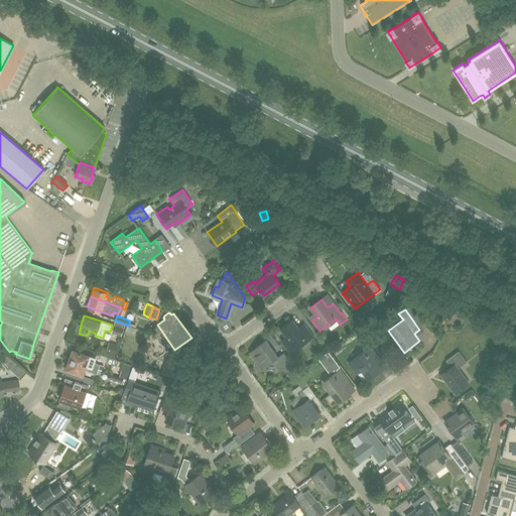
[(122,334),(123,334),(126,325),(115,320),(111,333),(121,336),(122,334)]
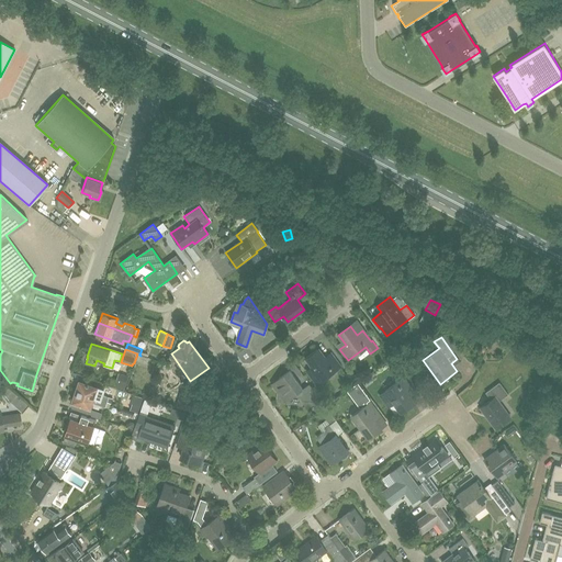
[(306,358),(312,366),(305,370),(315,384),(340,367),(330,353),(325,358),(318,349),(306,358)]
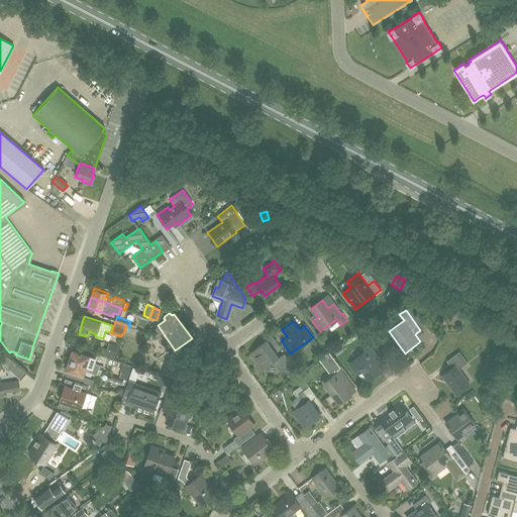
[(323,340),(322,340),(316,344),(324,355),(330,350),(323,340)]
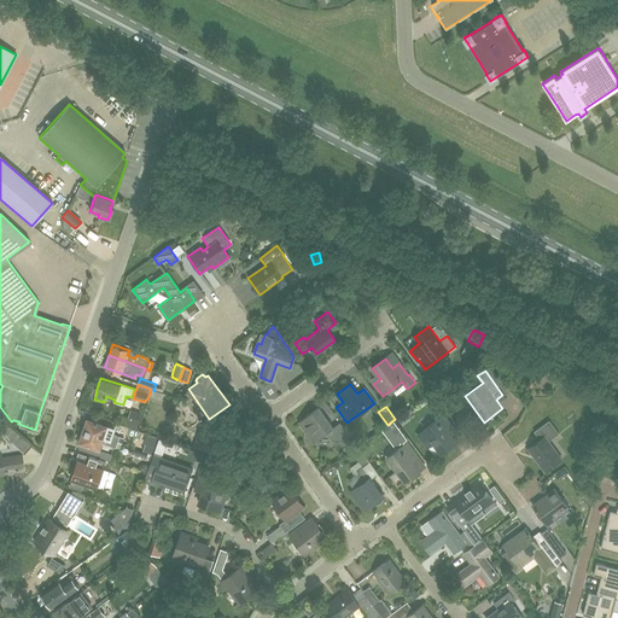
[(319,408),(298,423),(313,442),(322,435),(324,436),(330,436),(332,439),(343,441),(351,453),(359,447),(350,436),(340,421),(333,427),(319,408)]
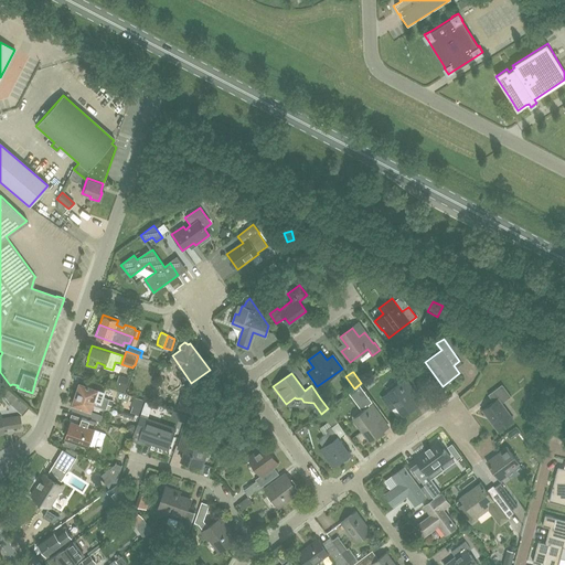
[(130,379),(119,375),(115,390),(126,393),(130,379)]
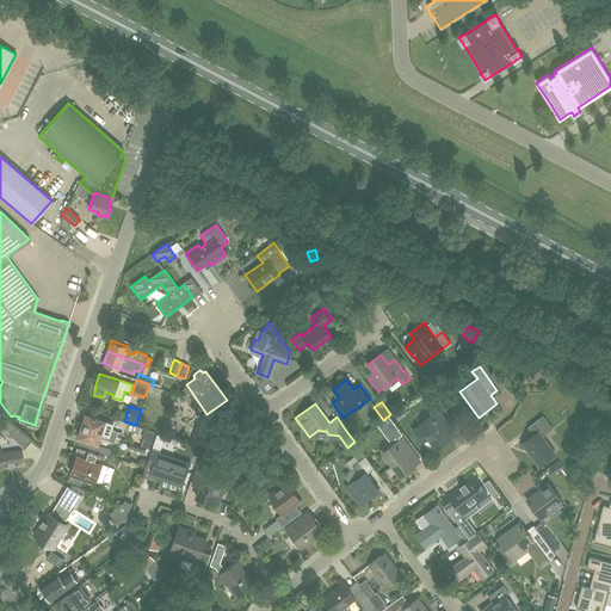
[(438,412),(419,426),(413,431),(421,443),(429,438),(436,449),(449,438),(443,430),(449,425),(438,412)]
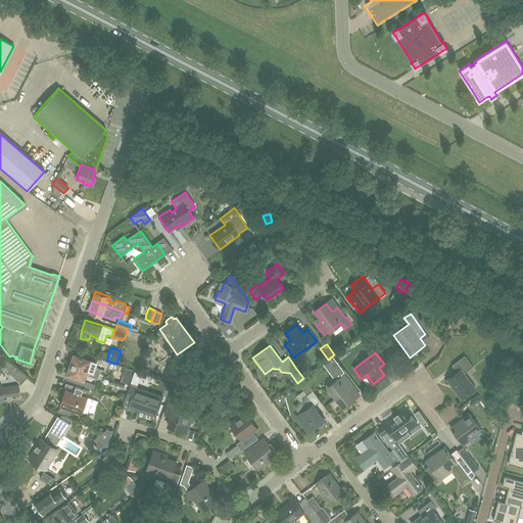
[(74,354),(70,364),(99,374),(101,370),(96,368),(98,362),(91,360),(74,354)]
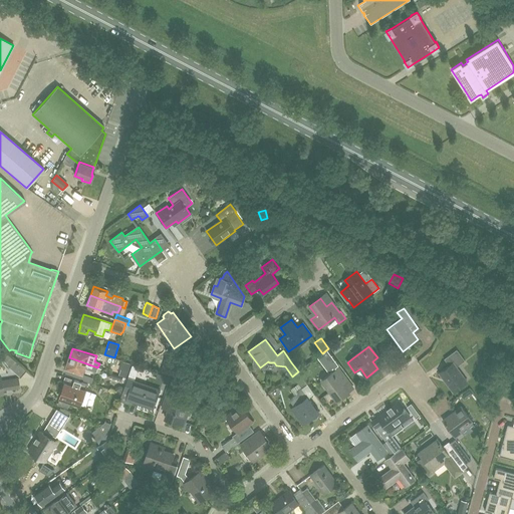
[(440,372),(454,392),(468,381),(457,366),(465,360),(457,349),(445,358),(450,365),(440,372)]
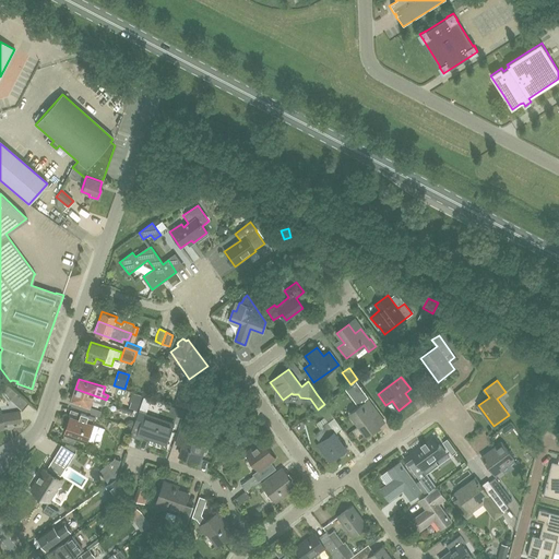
[(345,389),(359,407),(349,414),(365,435),(378,426),(371,417),(377,414),(368,401),(366,402),(365,400),(368,397),(356,381),(345,389)]
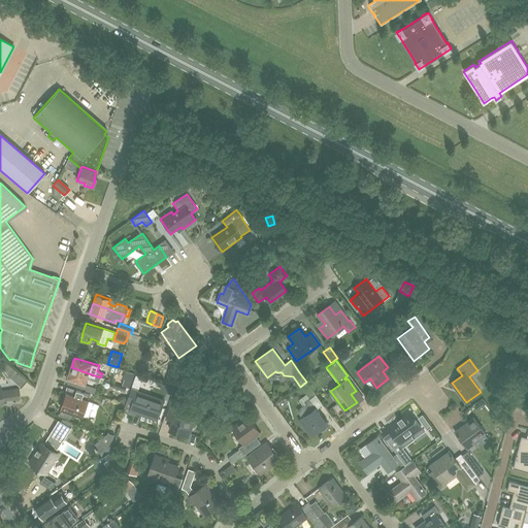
[(5,362),(0,365),(0,370),(2,369),(8,377),(20,388),(27,381),(5,362)]
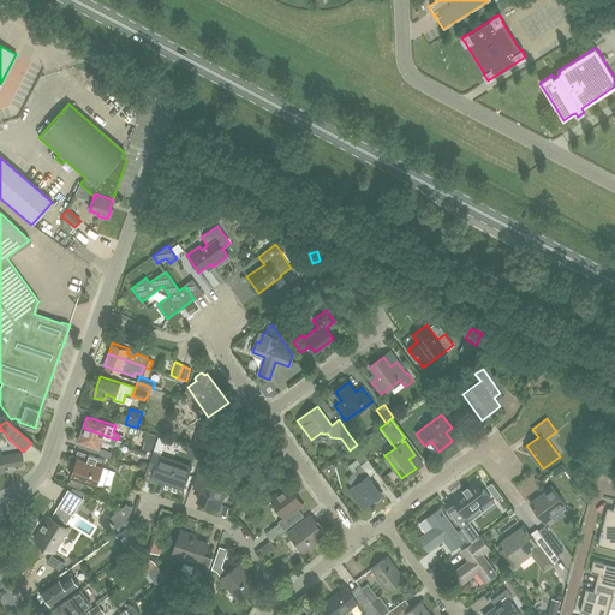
[(207,424),(204,430),(197,428),(192,445),(216,452),(222,429),(207,424)]
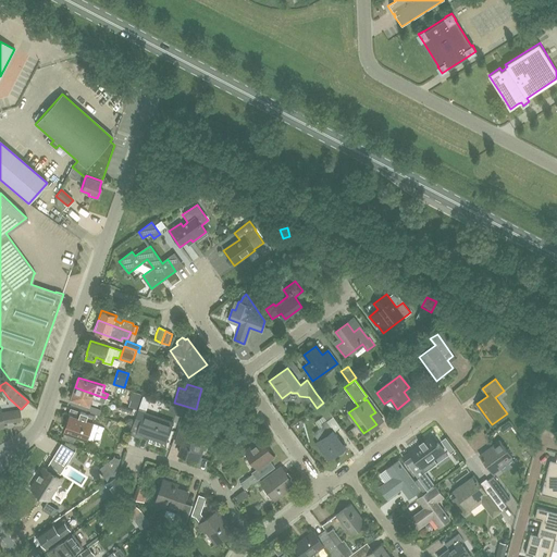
[(79,407),(87,410),(91,399),(104,404),(106,398),(75,387),(71,398),(82,401),(79,407)]
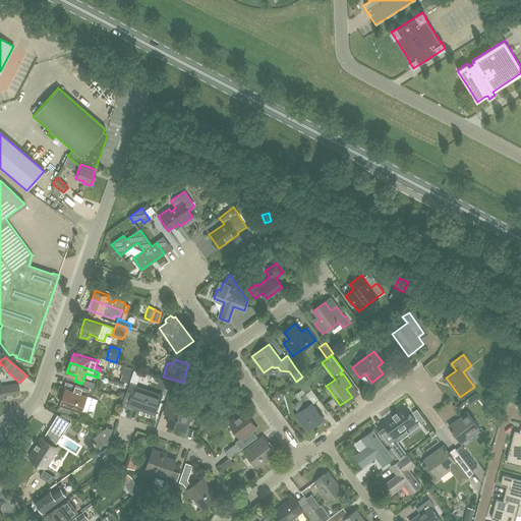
[(303,377),(297,382),(302,389),(305,393),(311,389),(303,377)]
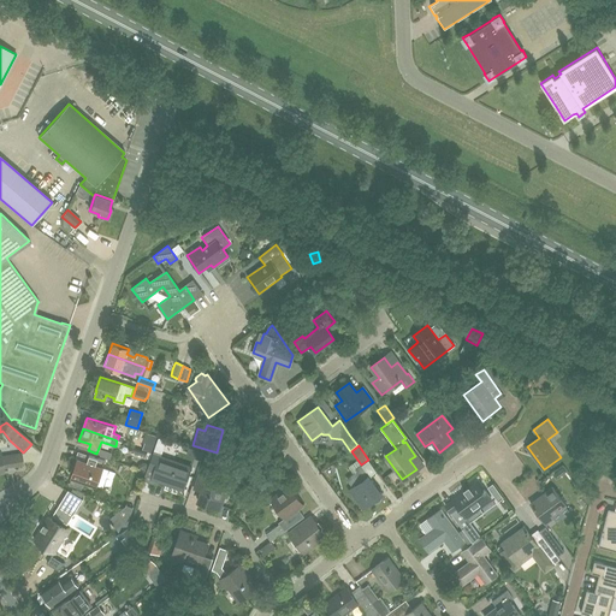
[(147,457),(148,452),(132,446),(131,452),(147,457)]
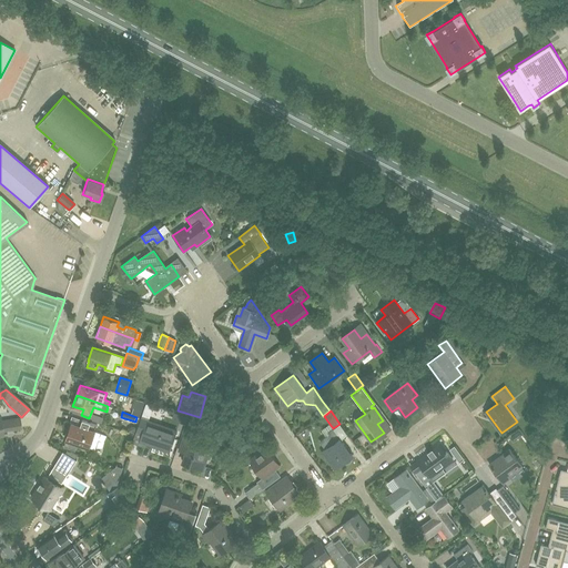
[(142,434),(140,440),(166,450),(171,438),(173,439),(176,430),(148,422),(149,416),(143,414),(137,432),(142,434)]
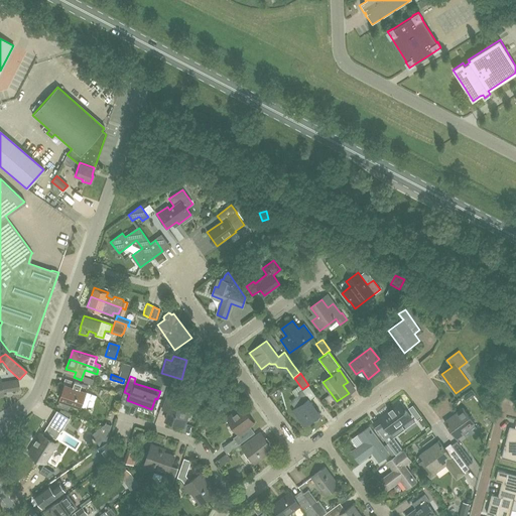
[(66,384),(57,406),(68,409),(71,403),(81,406),(87,408),(92,393),(86,392),(88,386),(76,381),(75,381),(66,378),(63,384),(66,384)]
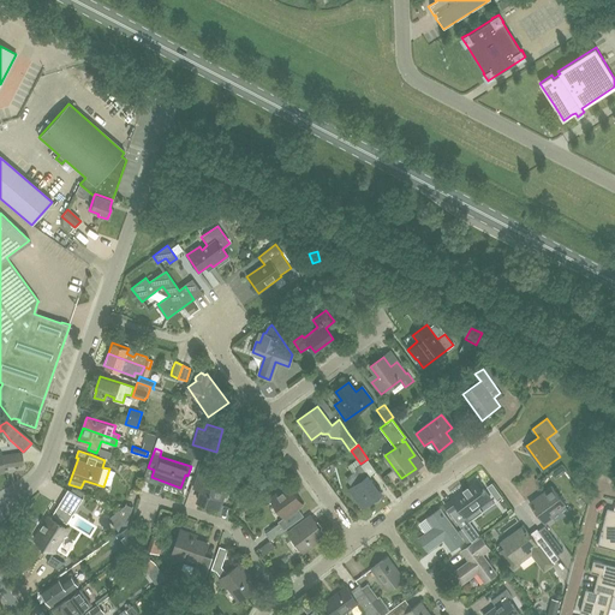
[(0,470),(3,470),(1,466),(22,464),(21,453),(0,455),(0,470)]
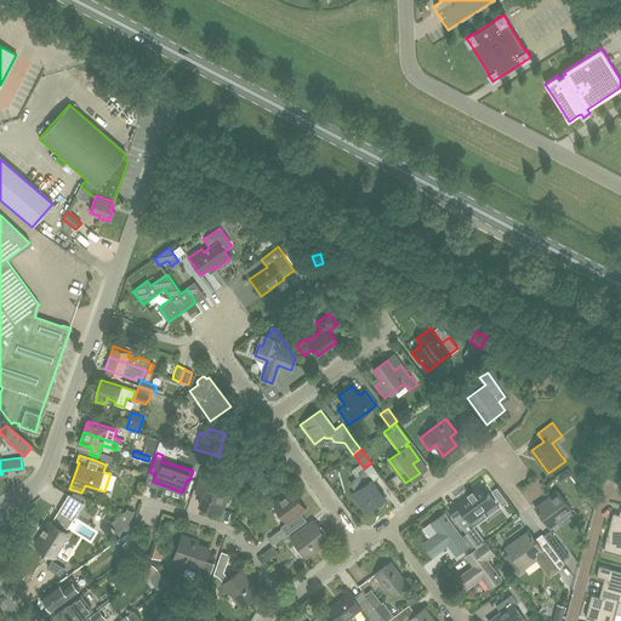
[(216,462),(204,457),(203,462),(215,467),(216,462)]
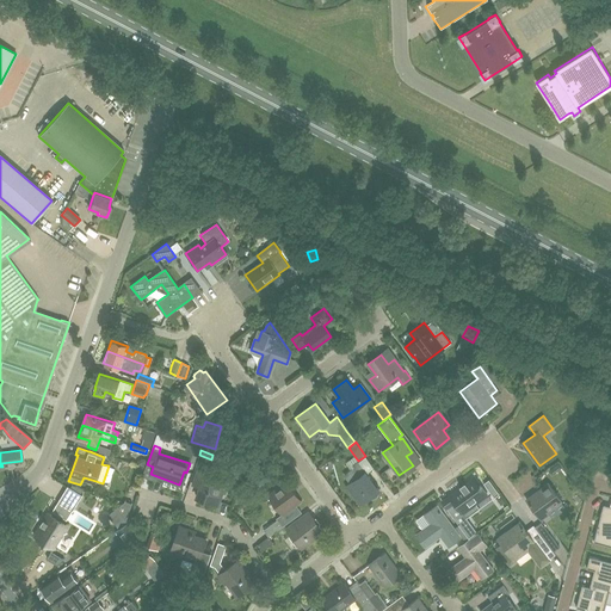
[(201,461),(192,485),(199,487),(196,498),(217,505),(226,481),(211,476),(216,466),(201,461)]
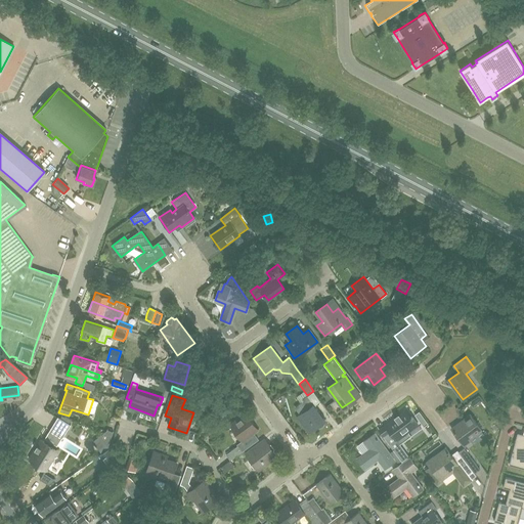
[(301,402),(294,407),(299,415),(296,417),(308,433),(316,427),(318,428),(320,428),(322,427),(323,426),(324,424),(324,421),(325,421),(314,406),(314,405),(306,395),(302,398),(304,400),(301,402)]
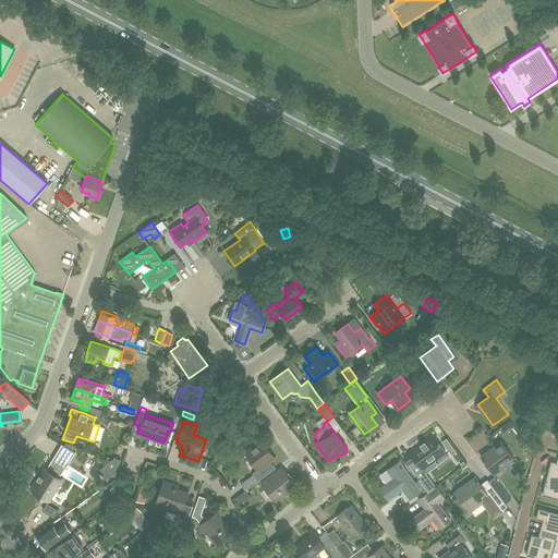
[(422,470),(445,452),(440,447),(433,436),(410,453),(412,458),(415,462),(409,466),(427,492),(435,486),(427,476),(427,477),(422,470)]
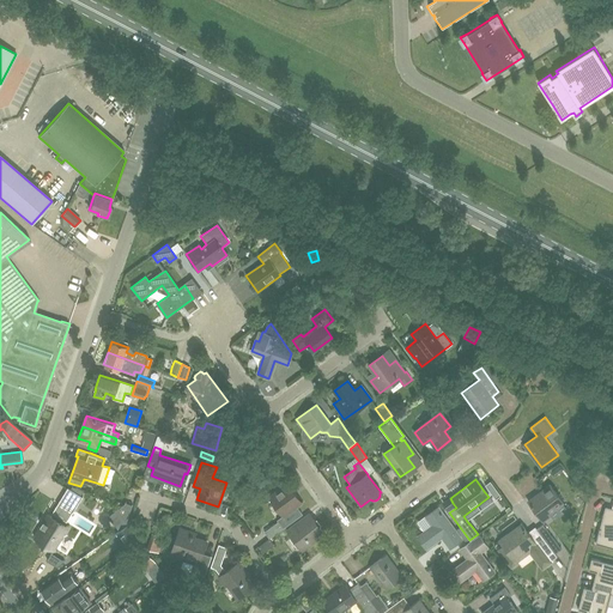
[(491,480),(485,485),(492,495),(498,490),(491,480)]
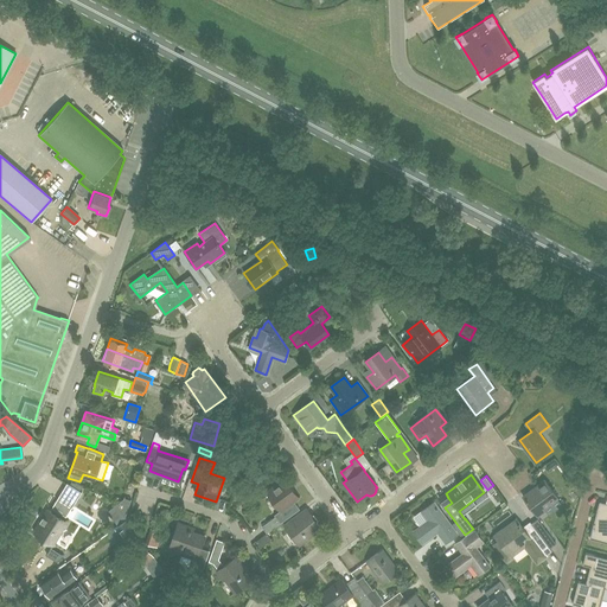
[(299,509),(294,502),(298,499),(283,480),(267,492),(280,510),(274,515),(275,517),(261,526),(267,534),(299,509)]
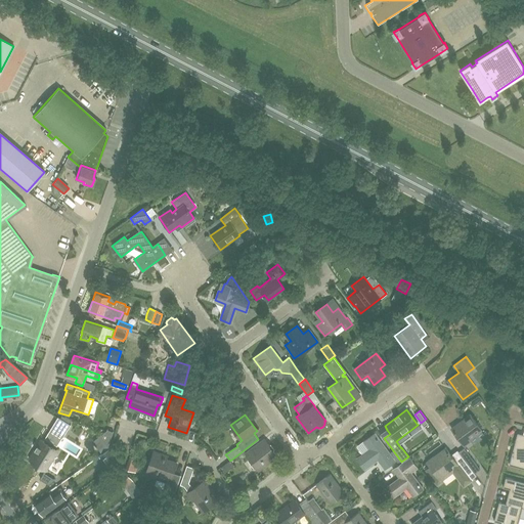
[(451,428),(464,445),(471,441),(469,438),(481,430),(470,415),(451,428)]
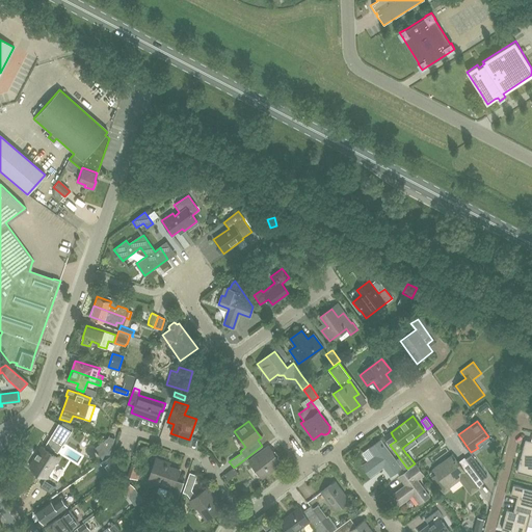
[(110,453),(114,437),(109,435),(102,443),(110,453)]
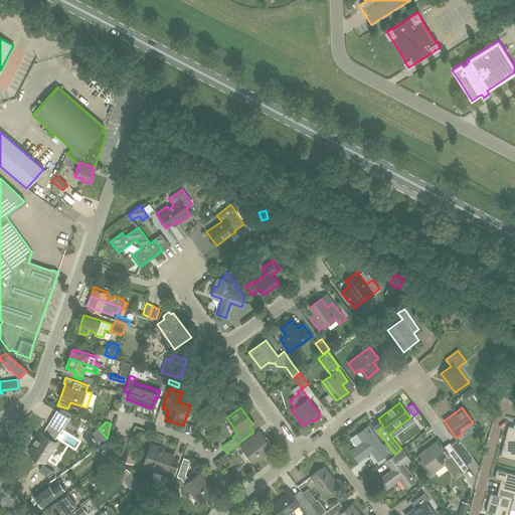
[(48,422),(44,431),(45,432),(44,435),(40,432),(28,450),(46,462),(49,456),(48,455),(52,449),(54,449),(55,447),(51,444),(53,442),(54,442),(61,431),(48,422)]
